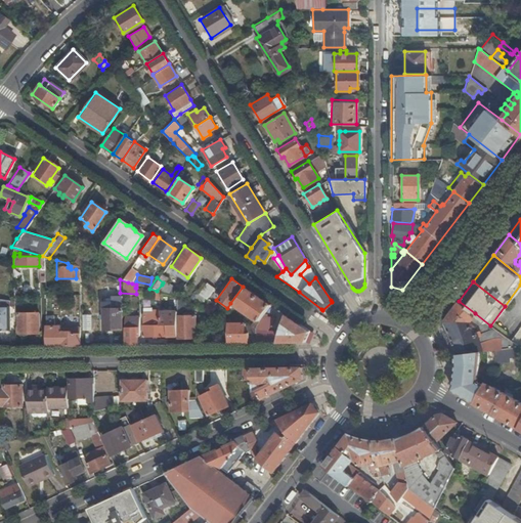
[(162,285),(157,291),(158,291),(174,297),(178,290),(162,285)]
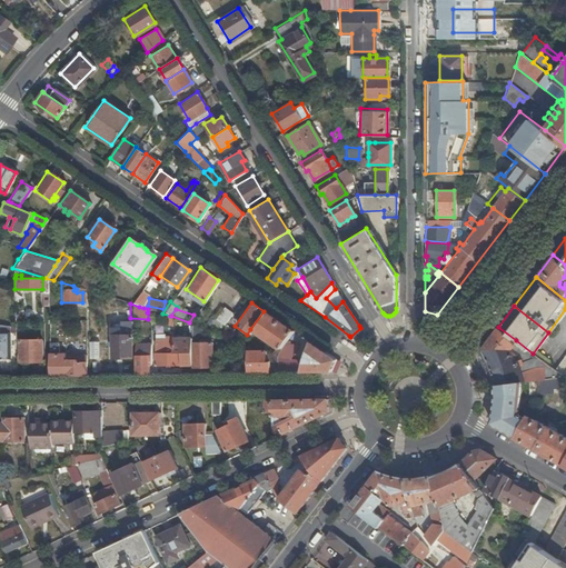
[(222,325),(229,314),(222,309),(215,320),(221,326),(222,325)]
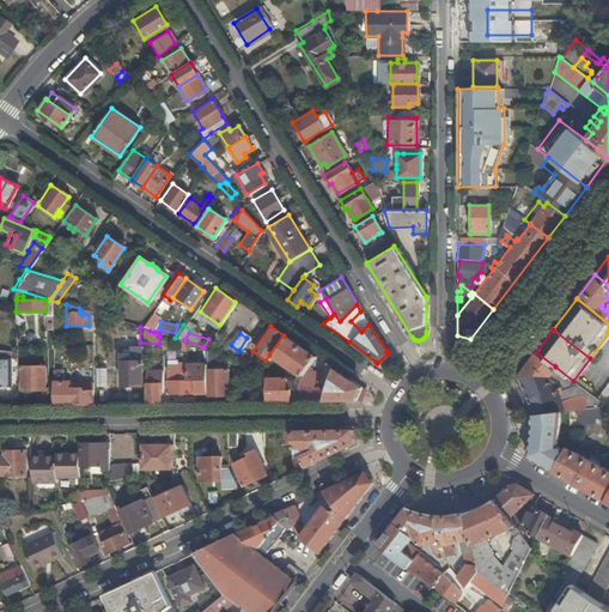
[(314,356),(284,335),(269,355),(296,373),(290,382),(294,385),(299,375),(303,369),(305,368),(314,356)]
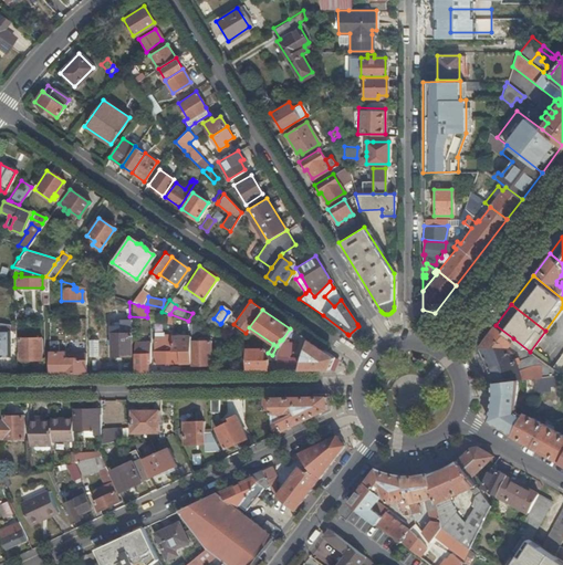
[(214,318),(208,326),(217,330),(220,324),(214,318)]
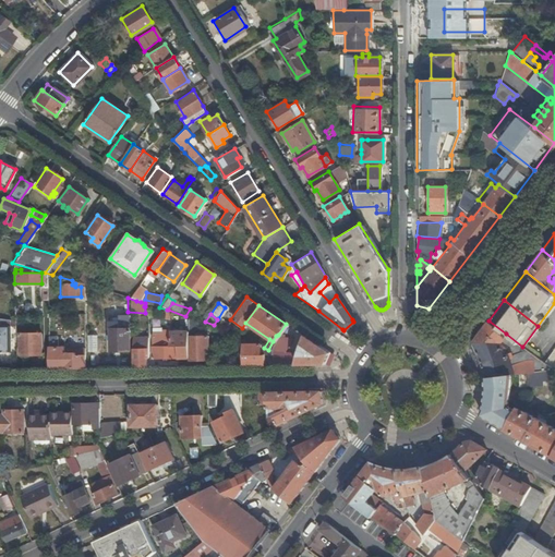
[(194,318),(185,316),(185,337),(194,337),(194,318)]
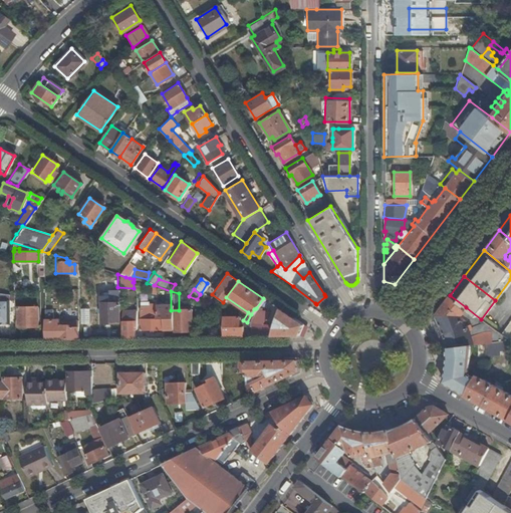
[(200,294),(197,299),(206,302),(209,303),(210,297),(204,295),(201,293),(200,294)]
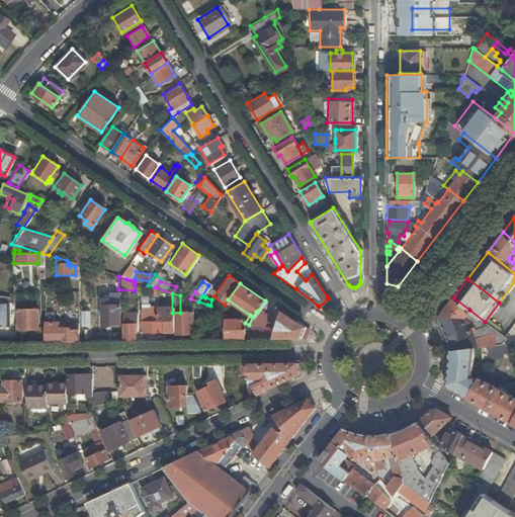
[(488,345),(495,344),(494,333),(487,334),(474,339),(473,334),(479,331),(476,324),(469,326),(470,331),(468,332),(463,318),(469,310),(453,297),(438,317),(443,329),(445,333),(446,337),(448,343),(449,348),(449,350),(474,347),(481,346),(488,345)]
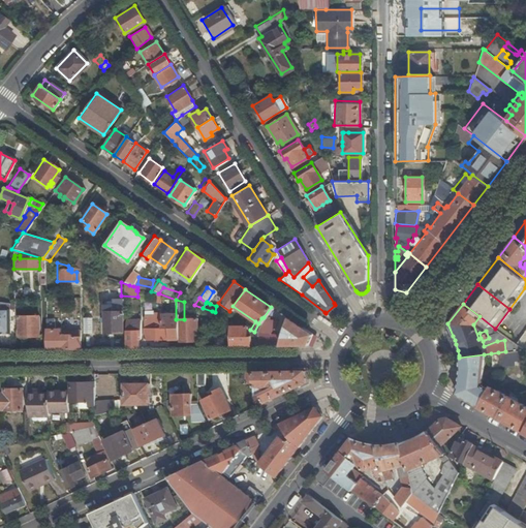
[(111,305),(102,305),(102,332),(121,332),(120,311),(111,311),(111,305)]
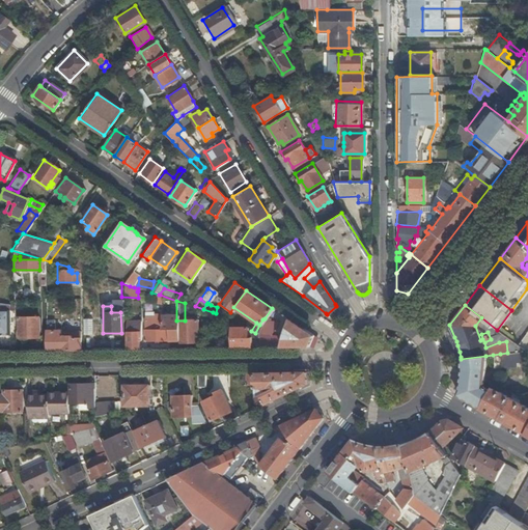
[(142,341),(166,340),(166,330),(160,330),(160,314),(151,314),(153,323),(142,323),(142,341)]
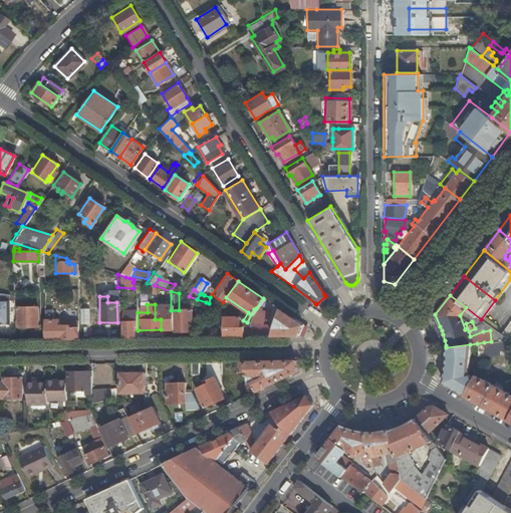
[(161,319),(161,329),(171,330),(170,305),(160,305),(161,307),(157,307),(157,310),(160,310),(161,319)]
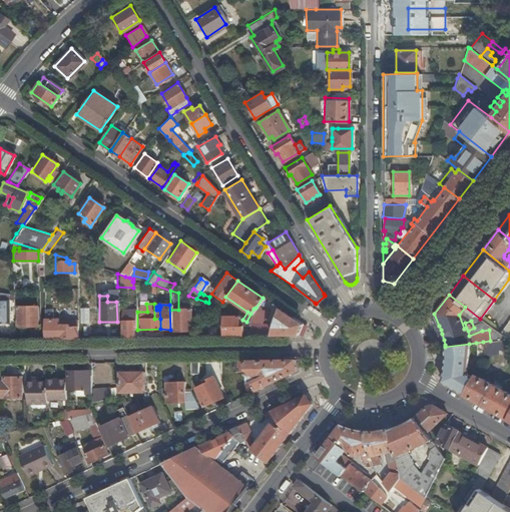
[(16,326),(36,326),(36,307),(16,307),(16,326)]
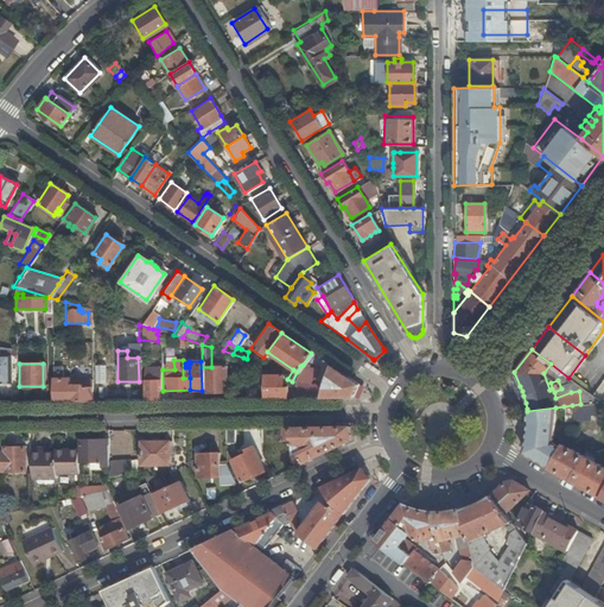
[(356,385),(328,366),(322,385),(306,383),(309,380),(315,368),(305,367),(300,366),(297,372),(292,381),(293,396),(293,397),(350,397),(356,385)]
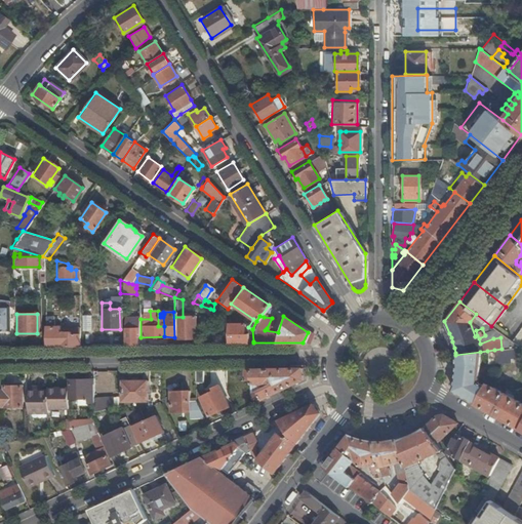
[(88,330),(88,317),(80,317),(80,331),(88,330)]
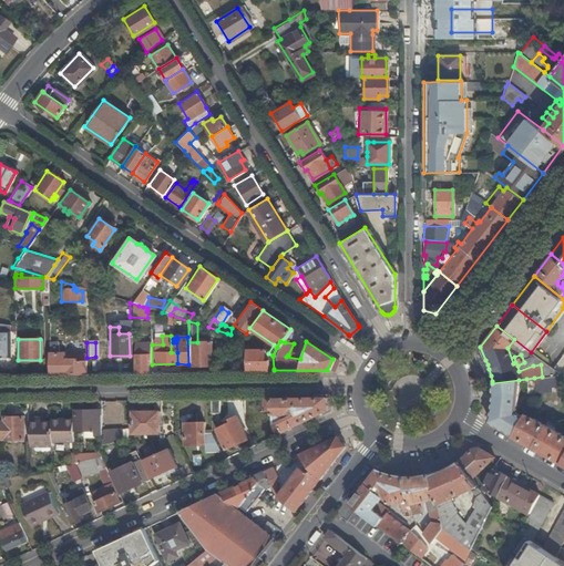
[(147,354),(147,342),(133,342),(133,372),(146,372),(146,363),(149,363),(147,354)]
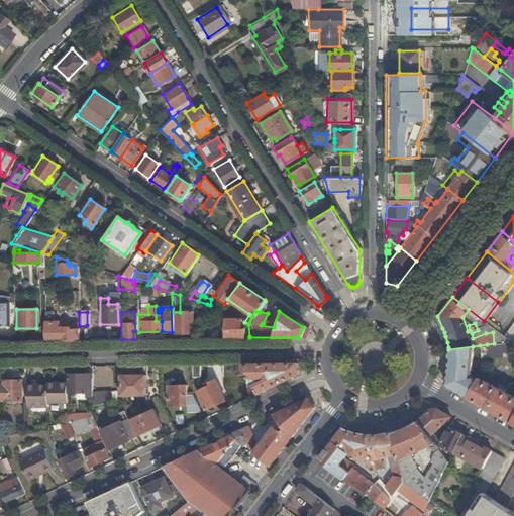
[(180,312),(172,312),(173,333),(190,333),(190,323),(190,320),(190,312),(180,312)]
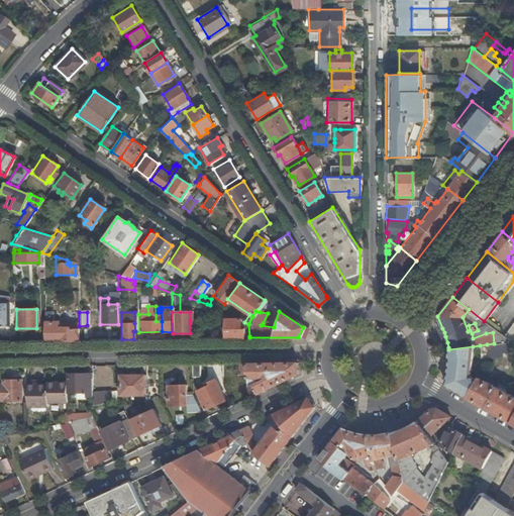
[(222,318),(222,338),(241,338),(241,336),(249,336),(248,324),(244,322),(238,318),(222,318)]
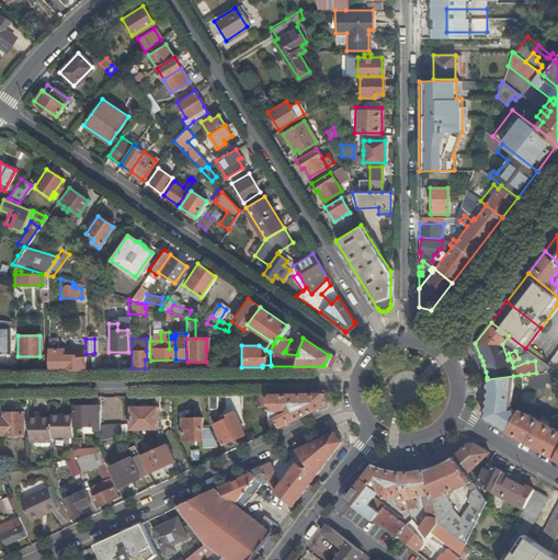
[(47,350),(47,369),(83,368),(82,351),(70,350),(70,347),(61,347),(63,349),(53,350),(47,350)]
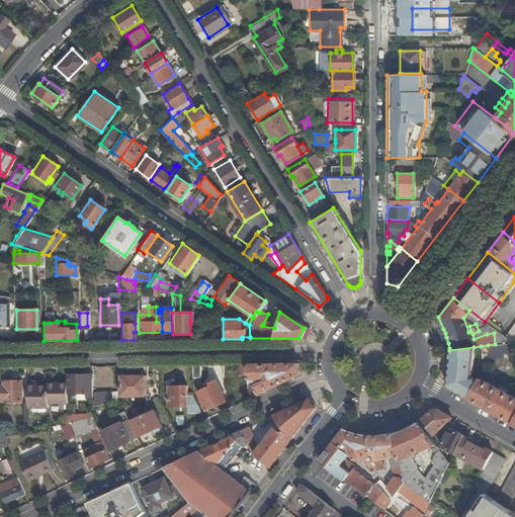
[(514,343),(513,342),(495,344),(488,345),(488,357),(503,357),(503,353),(511,352),(514,352),(514,343)]
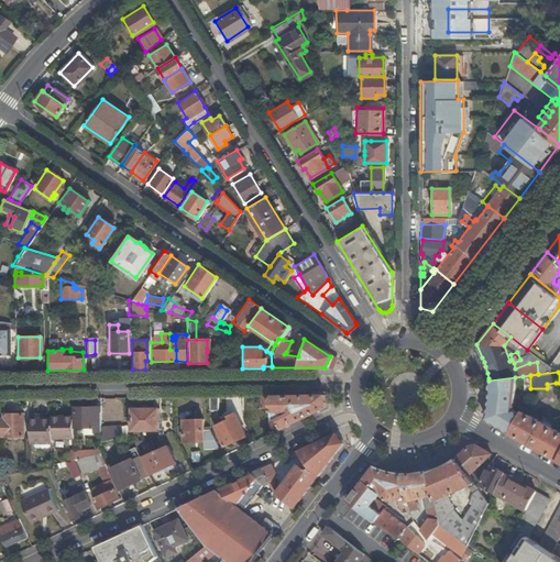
[(515,377),(489,381),(489,383),(489,386),(490,388),(490,390),(486,410),(486,414),(484,418),(508,431),(519,412),(512,408),(513,403),(515,403),(516,394),(514,394),(515,377)]
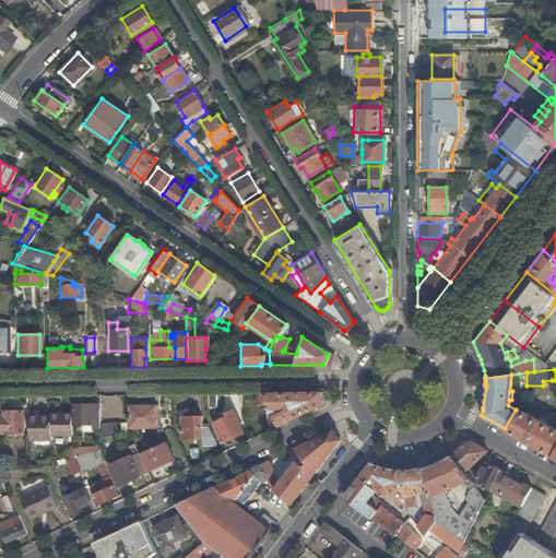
[(263,418),(269,429),(321,404),(320,392),(256,393),(257,406),(265,406),(265,408),(263,410),(263,418)]
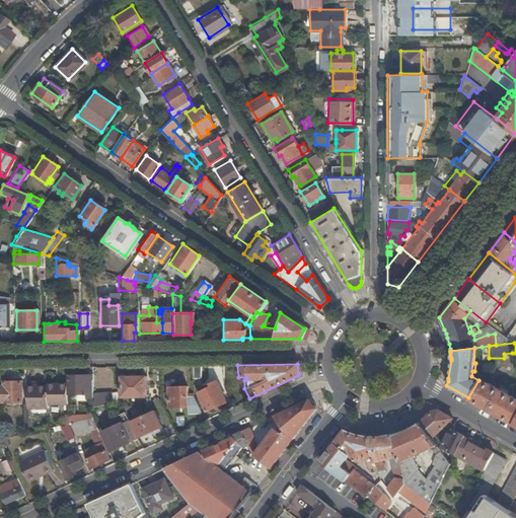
[(84,374),(66,374),(67,393),(75,393),(75,400),(84,400),(84,394),(90,394),(89,380),(84,380),(84,374)]
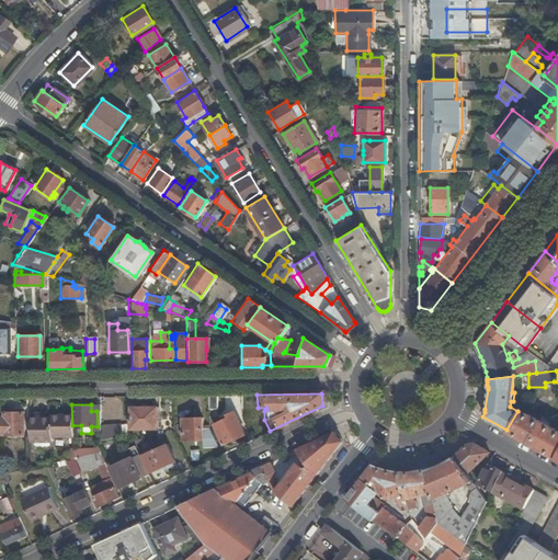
[(155,429),(155,407),(129,407),(129,427),(155,429)]
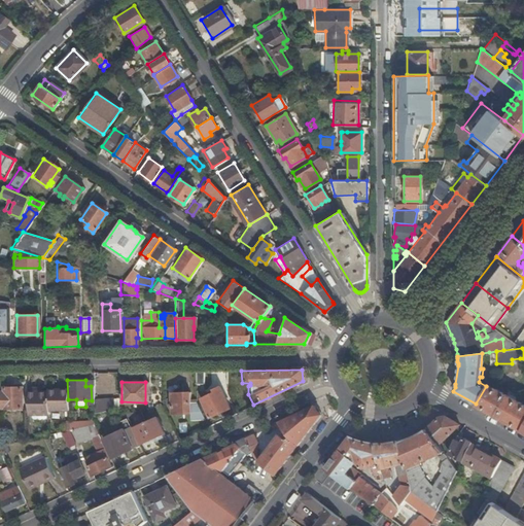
[(486,386),(476,404),(521,429),(523,423),(523,405),(513,399),(515,395),(505,389),(502,393),(487,384),(486,386)]
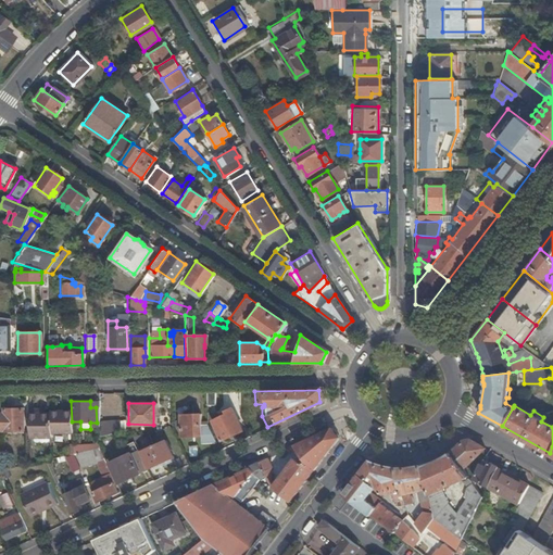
[(0,430),(21,430),(21,407),(1,408),(1,413),(0,413),(0,430)]
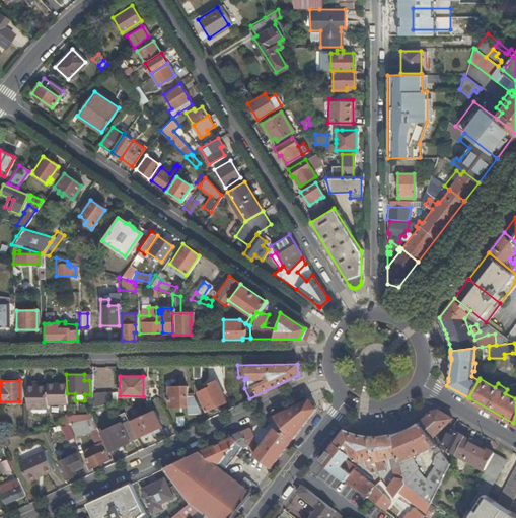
[(223,401),(217,389),(213,381),(207,384),(208,387),(205,388),(204,385),(201,387),(202,389),(196,393),(204,411),(223,401)]
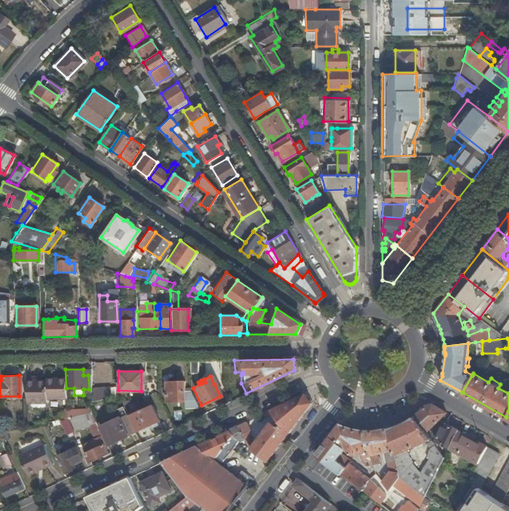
[(34,378),(25,379),(25,404),(45,403),(45,399),(65,398),(64,380),(58,380),(58,378),(44,379),(44,381),(34,382),(34,378)]
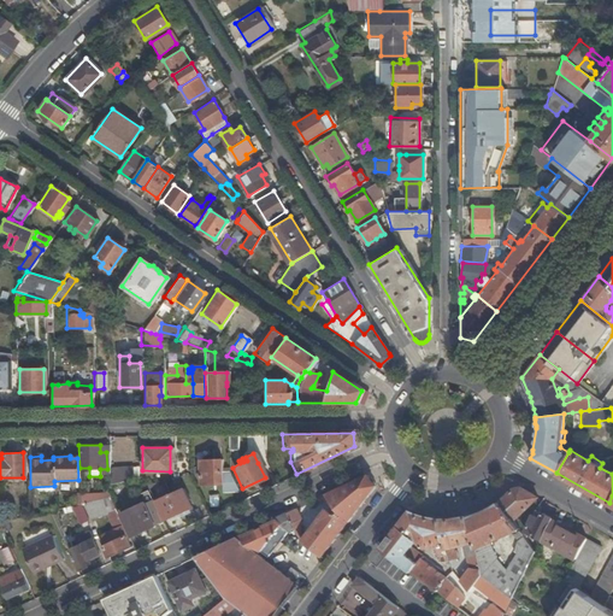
[(219,492),(237,492),(228,471),(223,471),(223,469),(219,469),(219,459),(198,459),(198,484),(219,484),(219,492)]
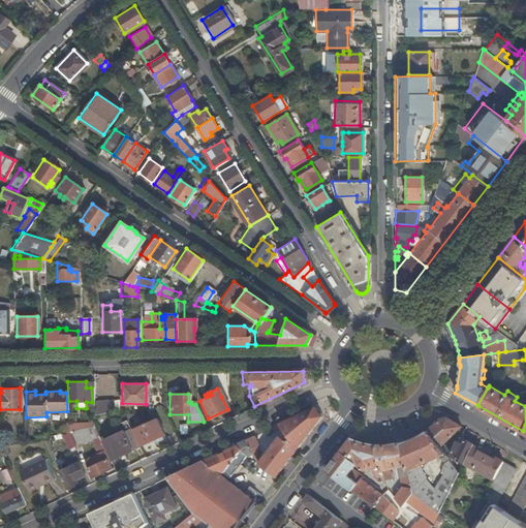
[(256,464),(273,476),(319,416),(313,407),(266,430),(268,433),(280,428),(284,435),(280,439),(277,437),(256,464)]
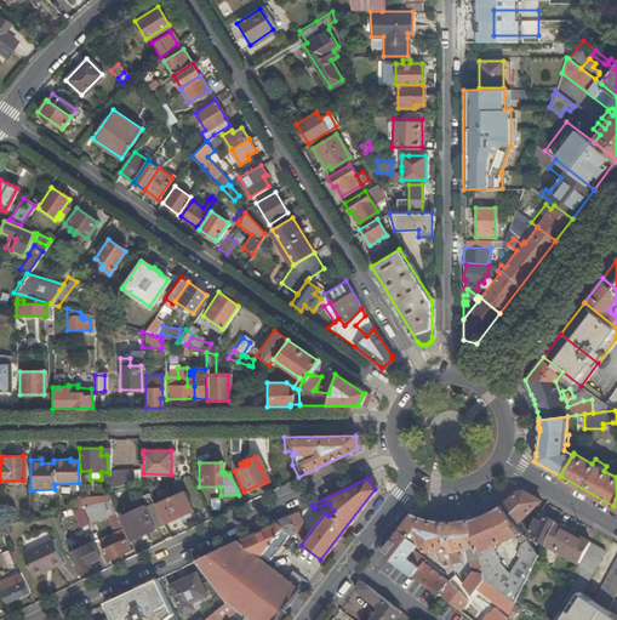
[(503,502),(500,505),(520,532),(521,534),(524,536),(526,534),(518,521),(540,500),(523,490),(514,491),(512,494),(509,496),(507,500),(503,502)]
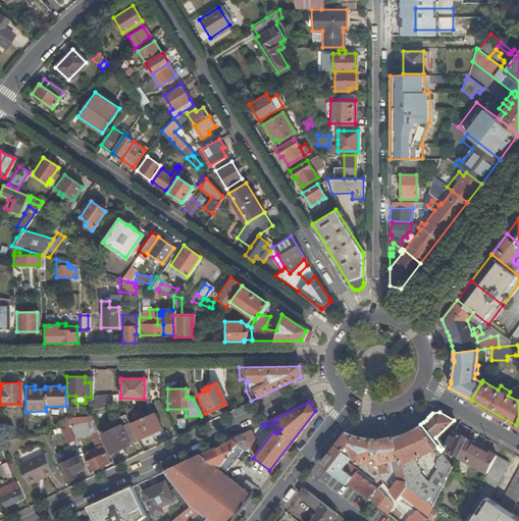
[(153,413),(141,418),(149,434),(160,429),(157,423),(157,422),(153,413)]
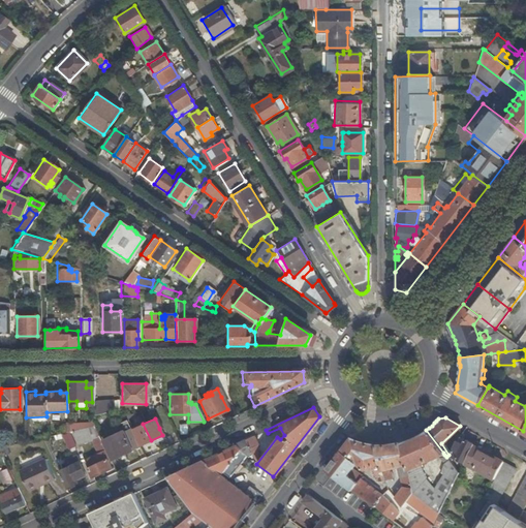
[(68,424),(68,432),(71,431),(92,426),(92,423),(68,424)]
